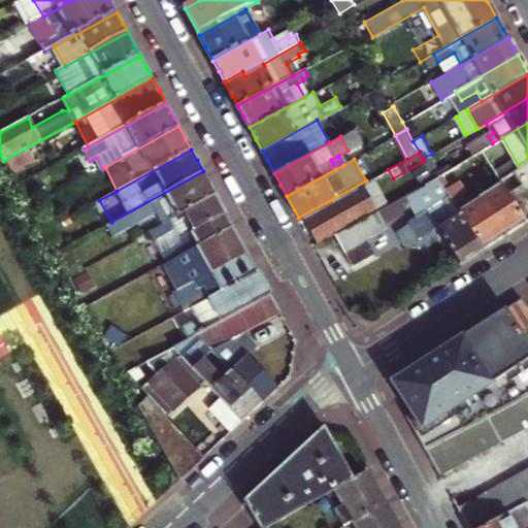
[(421,185),(434,177),(426,164),(415,171),(421,185)]
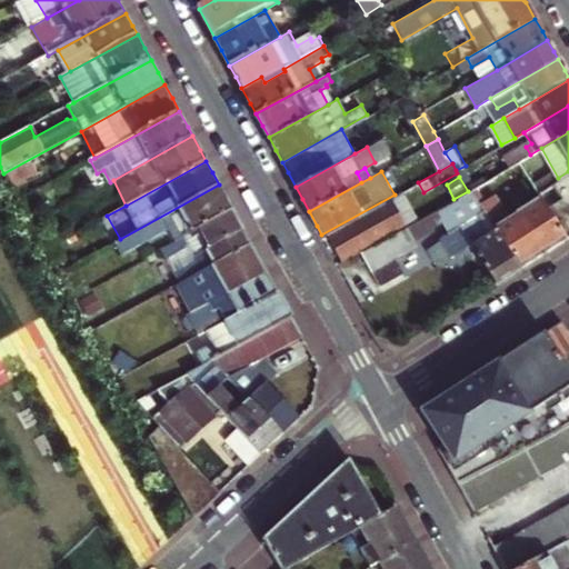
[(536,185),(541,191),(549,187),(543,179),(536,185)]
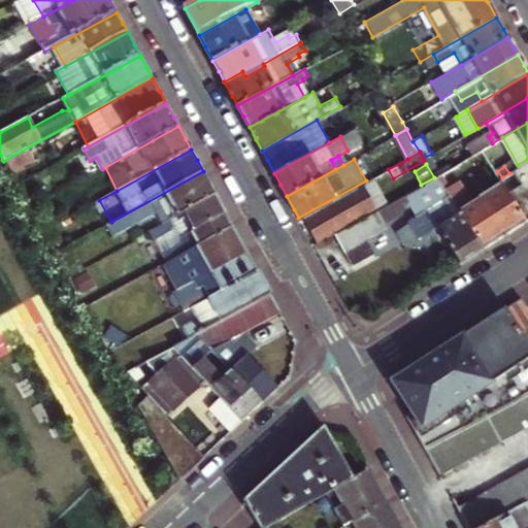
[(208,183),(203,171),(111,222),(106,225),(111,235),(157,210),(163,223),(216,194),(208,183)]
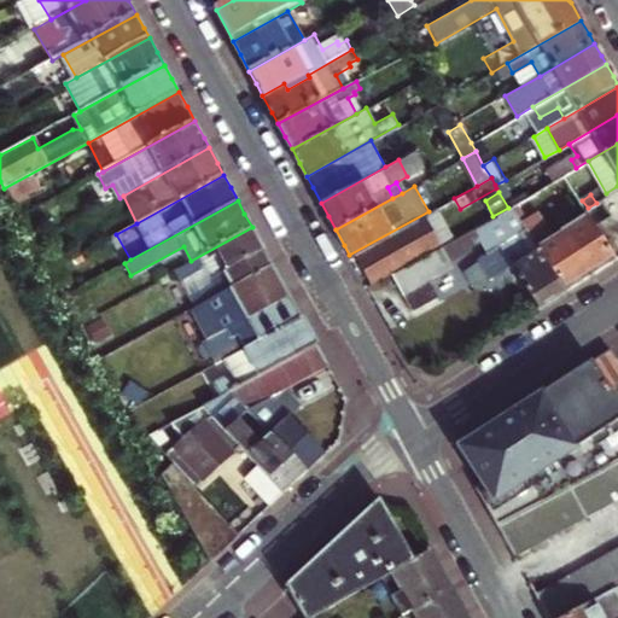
[(588,208),(595,217),(604,211),(596,203),(588,208)]
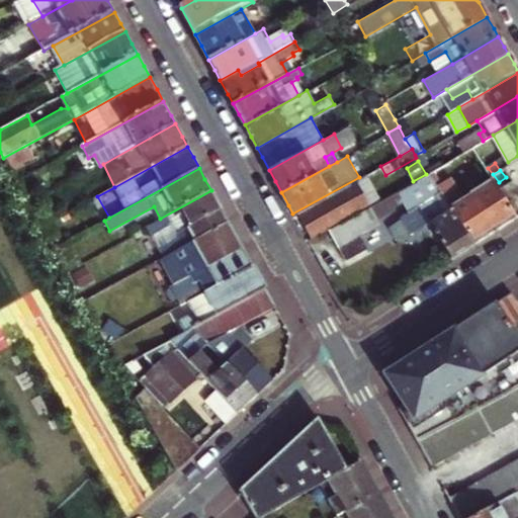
[(343,224),(350,236),(361,253),(368,250),(359,234),(378,224),(372,212),(422,184),(429,198),(418,205),(450,258),(463,250),(475,243),(438,183),(430,171),(426,174),(413,181),(369,205),(370,207),(343,224)]
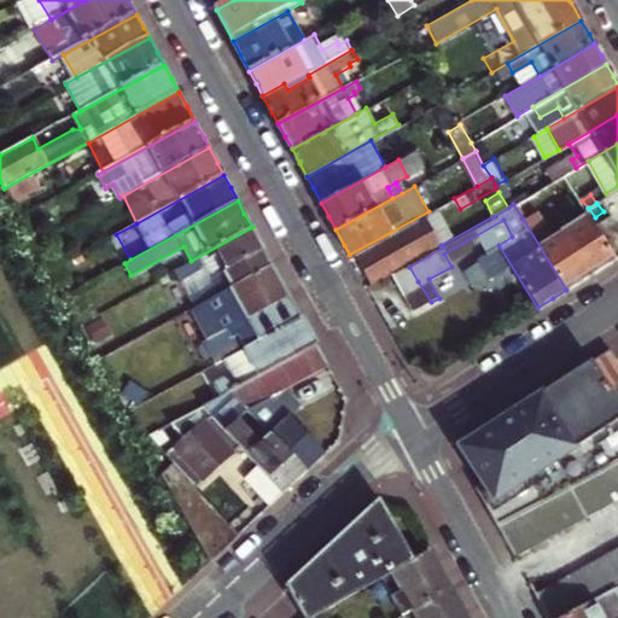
[(538,209),(523,219),(566,290),(595,272),(617,258),(589,214),(554,235),(538,209)]
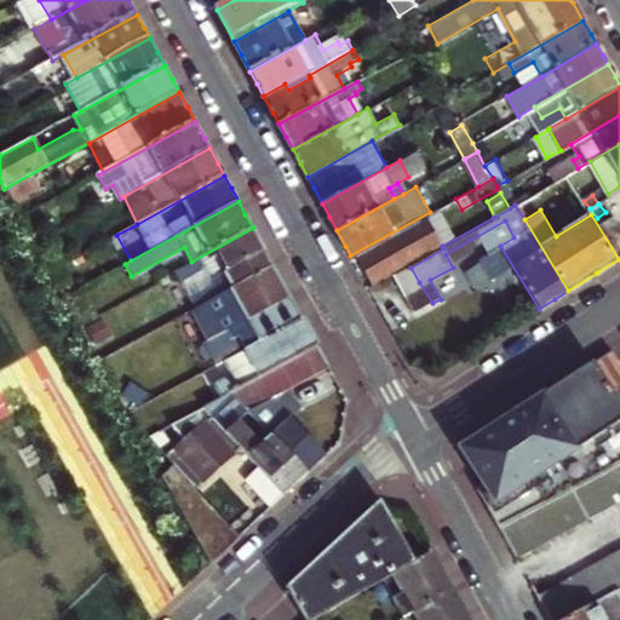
[(441,244),(428,219),(362,254),(369,269),(375,280),(441,244)]
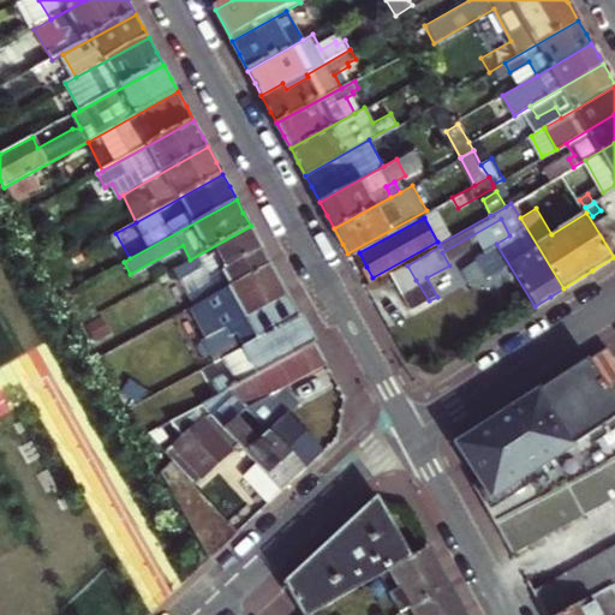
[(196,304),(270,263),(261,244),(251,226),(190,260),(175,267),(196,304)]
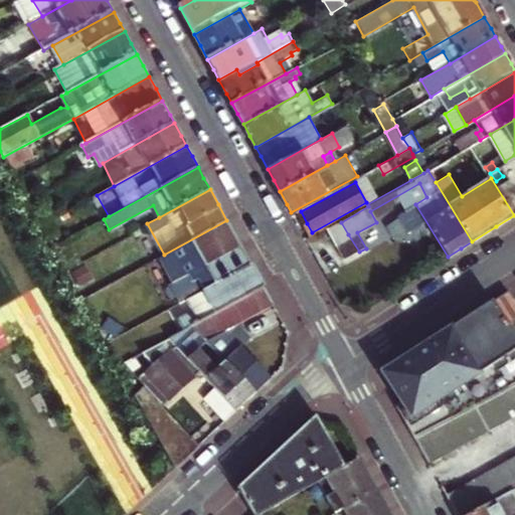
[(185,299),(249,264),(244,253),(231,229),(226,220),(164,254),(159,256),(173,282),(170,284),(180,302),(185,299)]
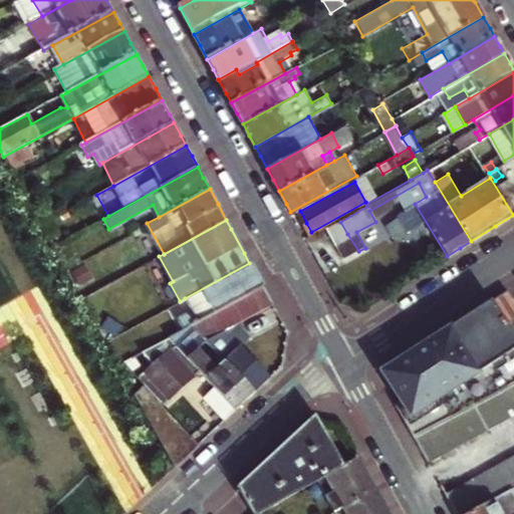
[(358,251),(347,234),(340,222),(326,230),(334,245),(342,261),(358,251)]
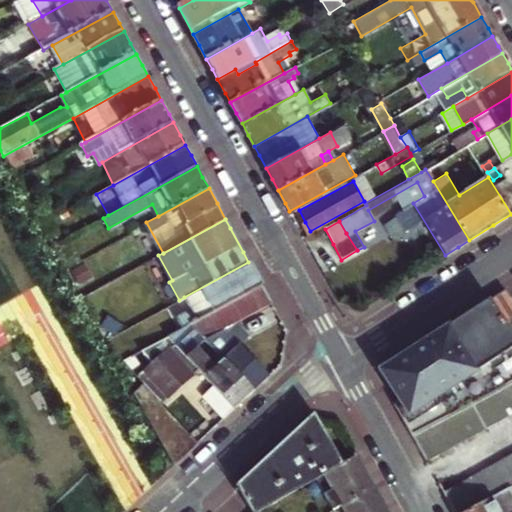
[(255,274),(248,262),(184,297),(191,309),(177,316),(183,327),(191,322),(260,285),(255,274)]
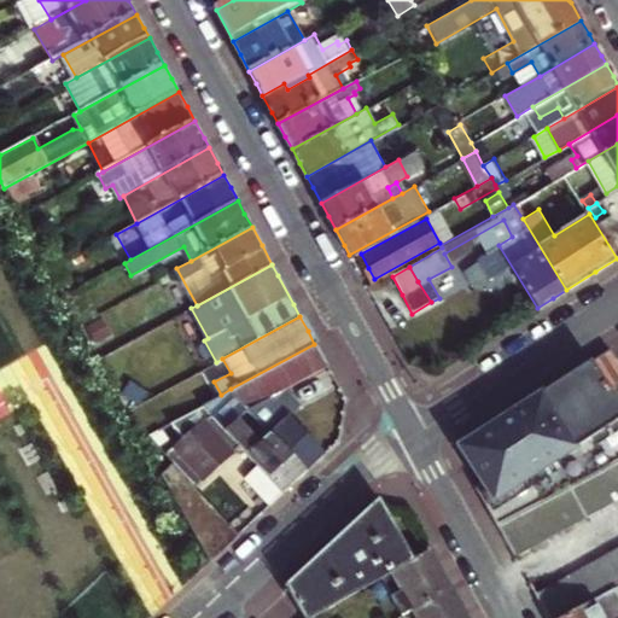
[(326,363),(314,344),(231,389),(249,407),(287,388),(286,385),(326,363)]
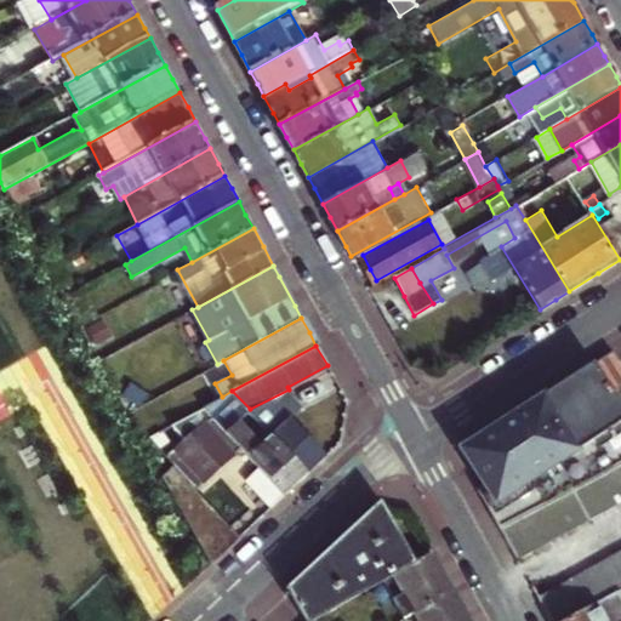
[(620,381),(620,354),(617,349),(599,362),(614,386),(620,381)]
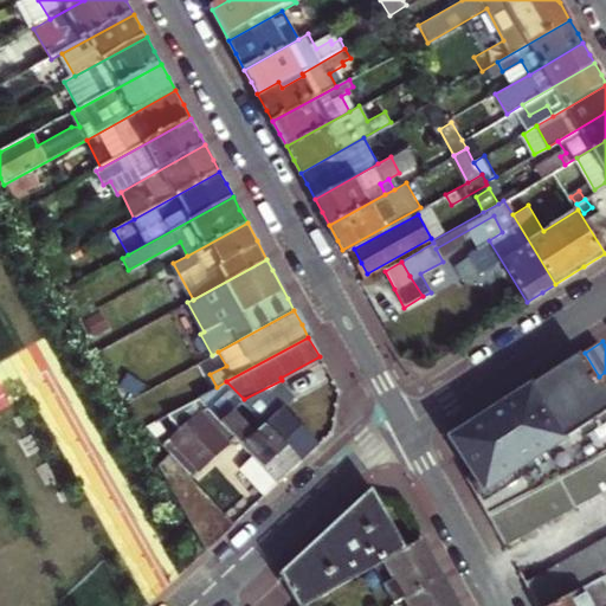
[(605,387),(599,376),(585,353),(456,437),(476,474),(469,477),(472,483),(492,521),(509,511),(524,503),(539,495),(552,487),(566,478),(580,471),(594,463),(605,455),(605,387)]
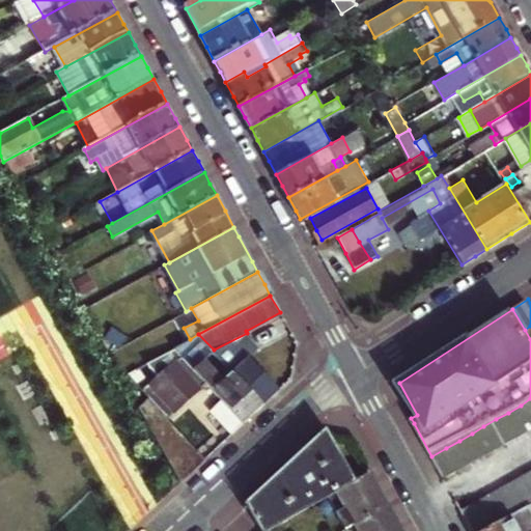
[(214,350),(232,370),(263,403),(272,396),(280,389),(248,353),(257,343),(247,333),(214,350)]
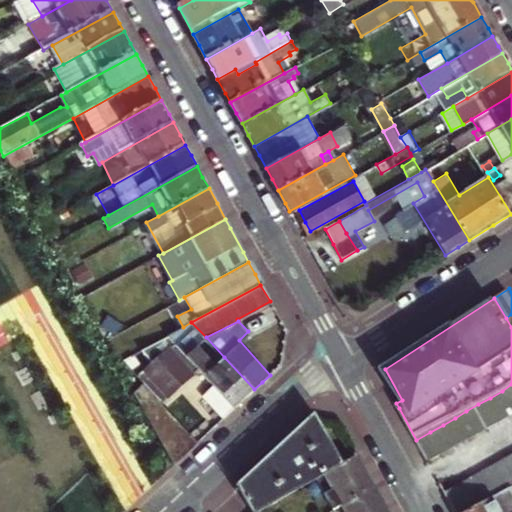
[(215,384),(236,406),(244,399),(254,389),(224,357),(215,366),(179,328),(168,335),(198,366),(215,384)]
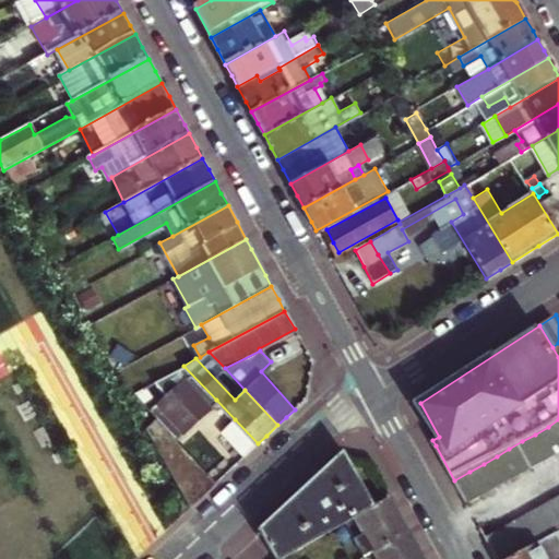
[(216,400),(183,366),(154,382),(165,393),(149,409),(156,418),(176,438),(216,400)]
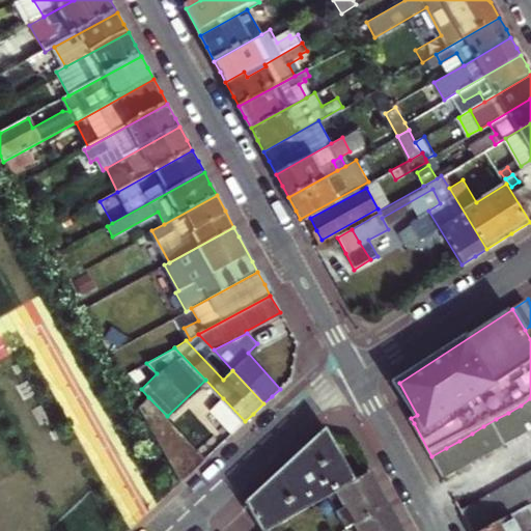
[(205,457),(167,416),(148,397),(139,408),(182,480),(205,457)]
